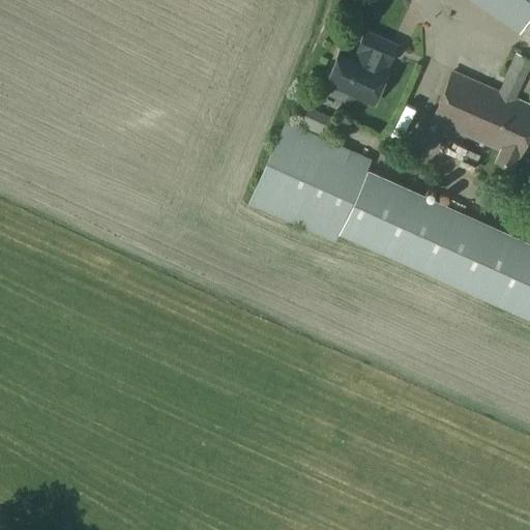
[(529,38),(529,0),(468,0),(517,33),(529,38)]
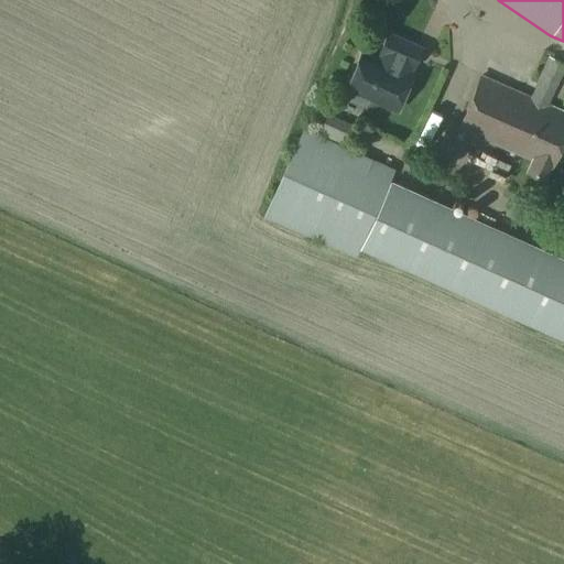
[(343,89),(397,114),(414,74),(410,72),(411,68),(414,69),(424,47),(387,31),(377,54),(380,55),(379,57),(361,50),(343,89)]
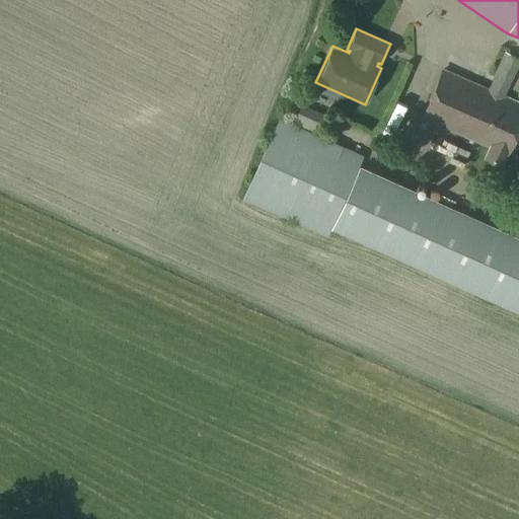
[(488,91),(442,71),(421,120),(488,149),(484,158),(500,165),(504,156),(505,157),(518,125),(518,103),(504,97),(518,65),(518,59),(504,52),(492,78),(493,78),(488,91)]
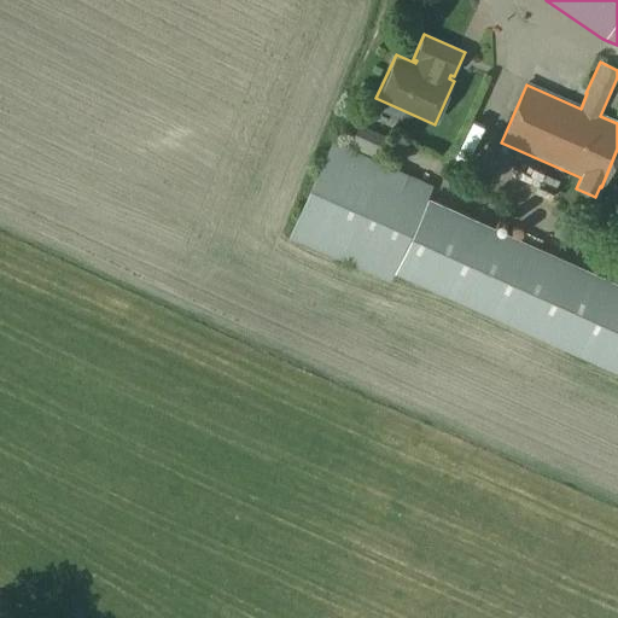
[(351,121),(342,143),(368,155),(378,133),(351,121)]
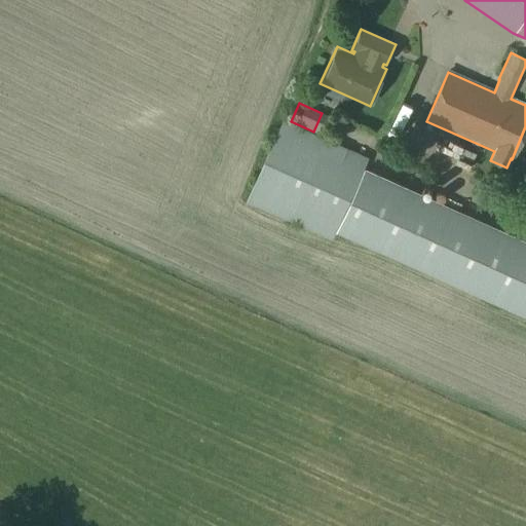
[(354,240),(459,288),(525,316),(525,243),(406,190),(411,179),(386,167),(380,178),(363,170),(368,158),(283,119),(245,203),(349,251),(354,240)]
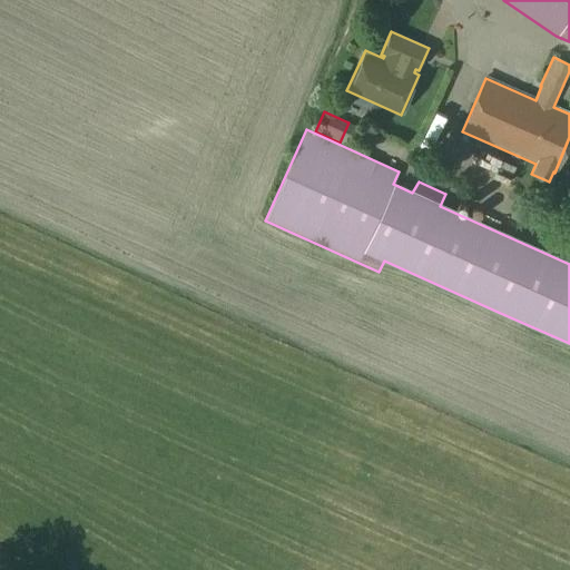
All buildings are outlined.
